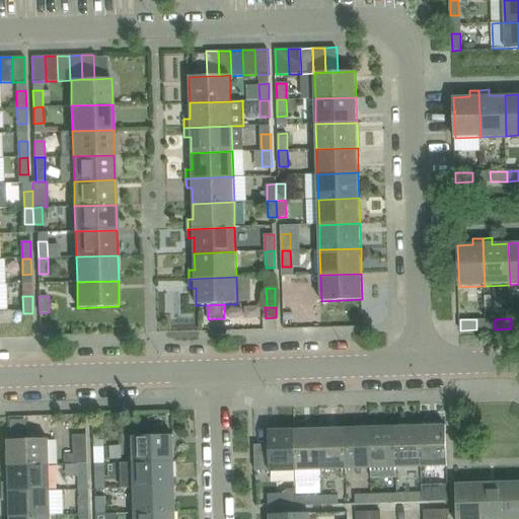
[(422,467),(420,420),(412,420),(412,427),(395,427),(396,468),(422,467)]
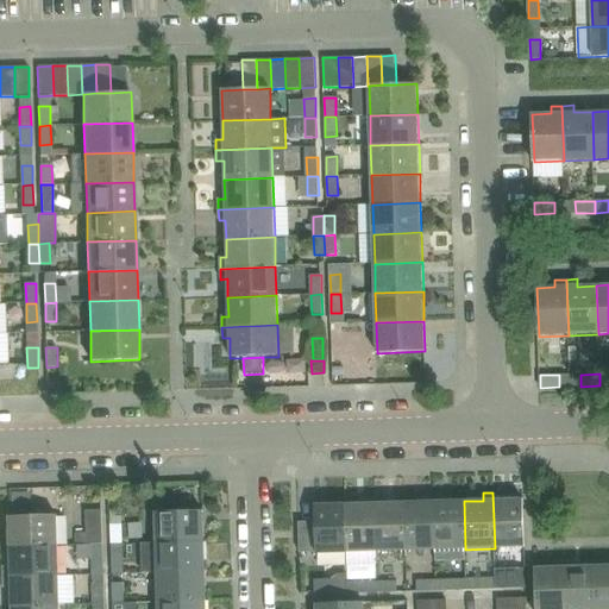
[(525,547),(523,500),(504,500),(503,493),(493,493),(495,548),(525,547)]
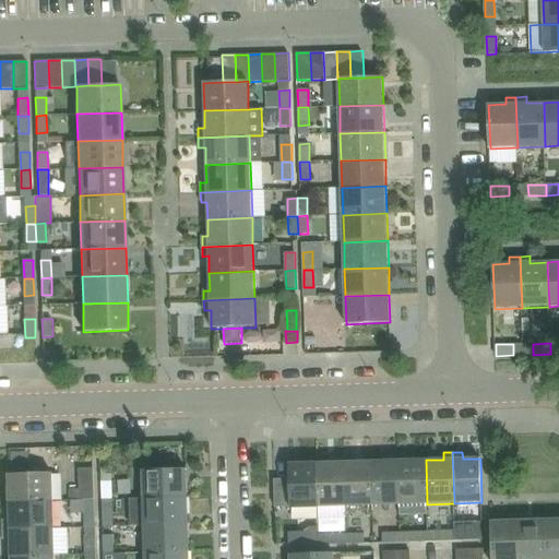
[(427,504),(426,460),(408,461),(408,453),(399,454),(401,504),(427,504)]
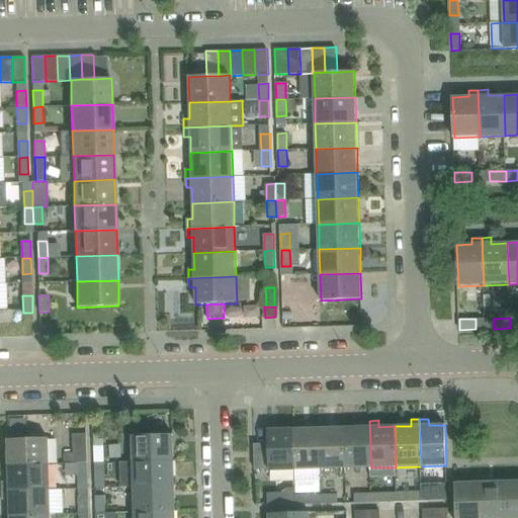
[(371,467),(369,421),(360,421),(360,427),(345,428),(346,468),(371,467)]
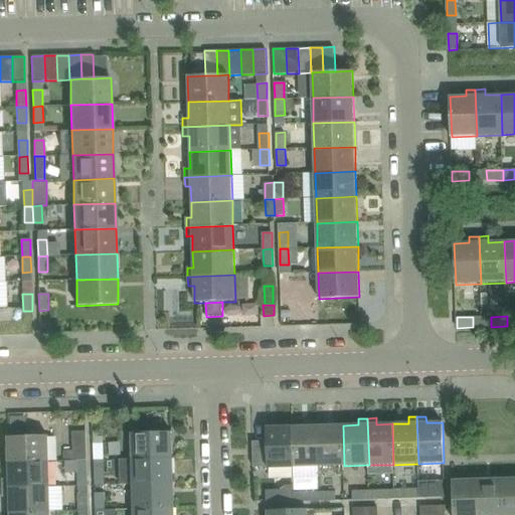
[(320,467),(318,419),(308,419),(309,426),(293,426),(295,468),(320,467)]
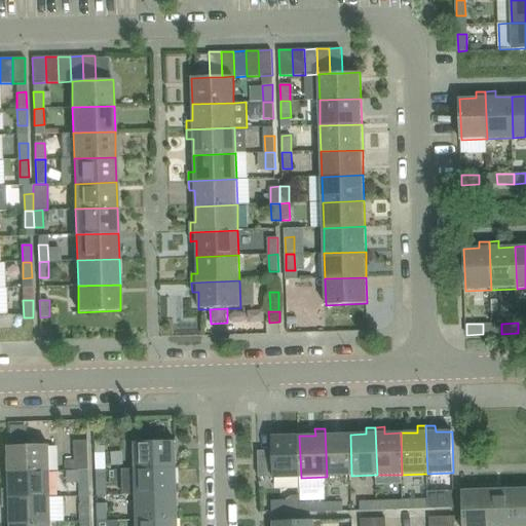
[(351,476),(350,435),(334,435),(334,428),(325,428),(327,477),(351,476)]
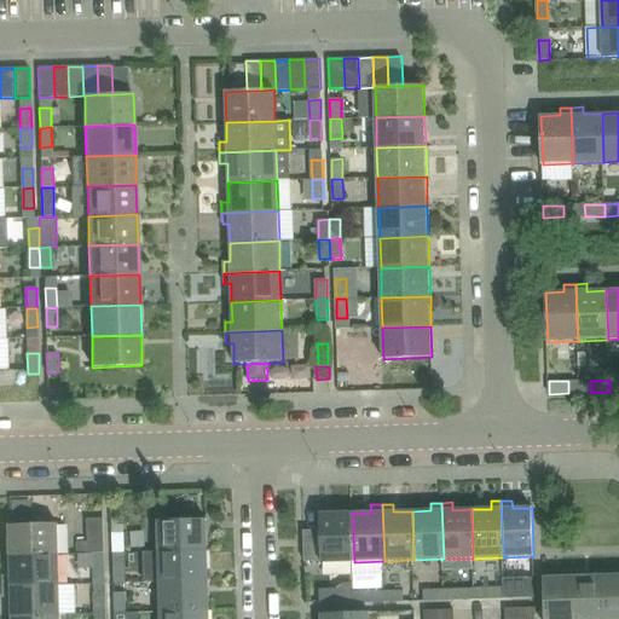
[(354,562),(352,513),(323,514),(323,531),(324,561),(324,563),(354,562)]
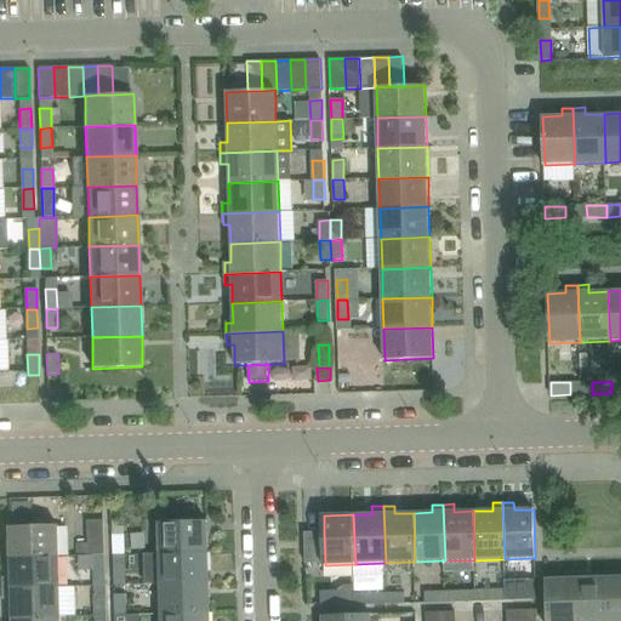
[(89,556),(93,556),(106,554),(103,519),(87,520),(89,556)]
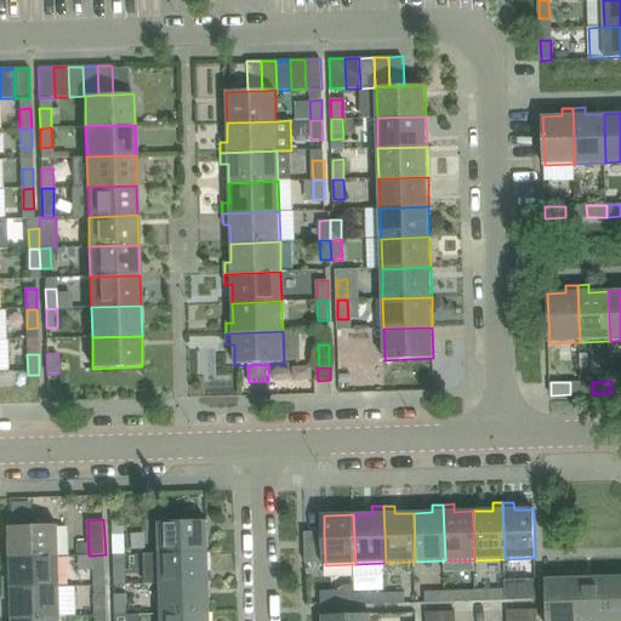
[(160,523),(161,553),(209,552),(208,522),(160,523)]
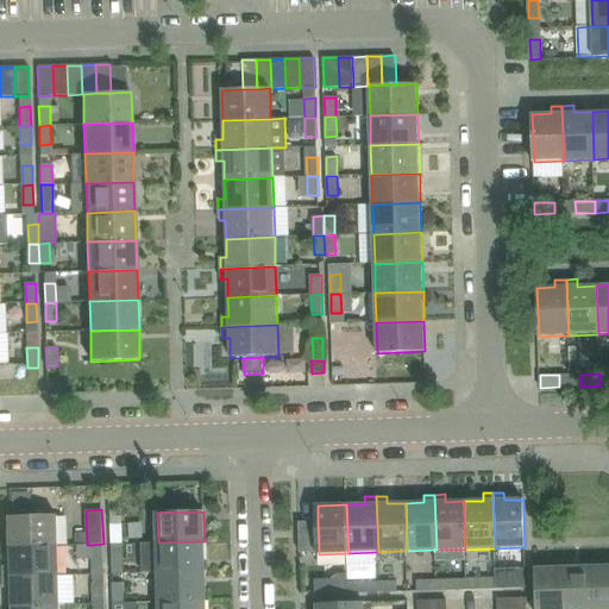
[(10,518),(11,548),(58,546),(57,516),(10,518)]
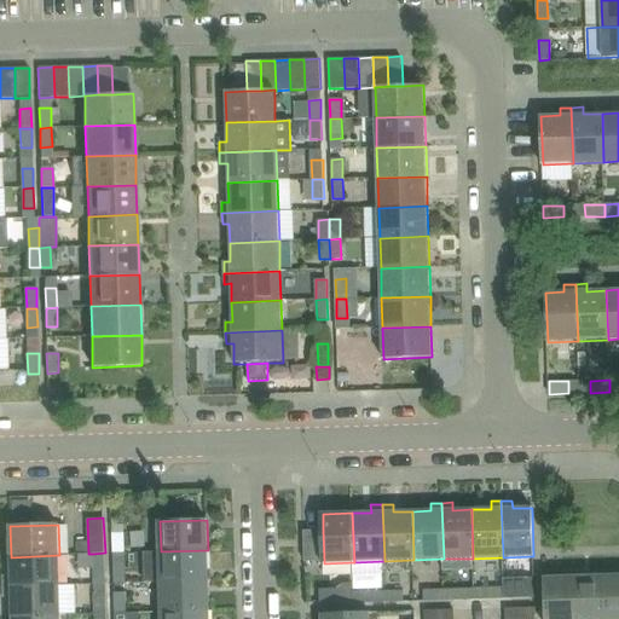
[(324,561),(323,531),(306,531),(307,562),(324,561)]
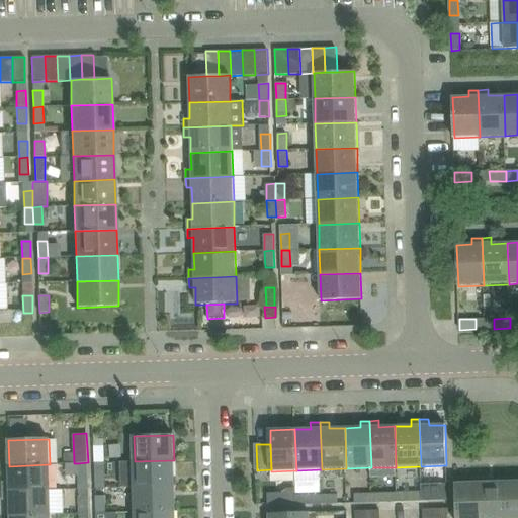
[(93,446),(94,463),(104,462),(104,446),(93,446)]
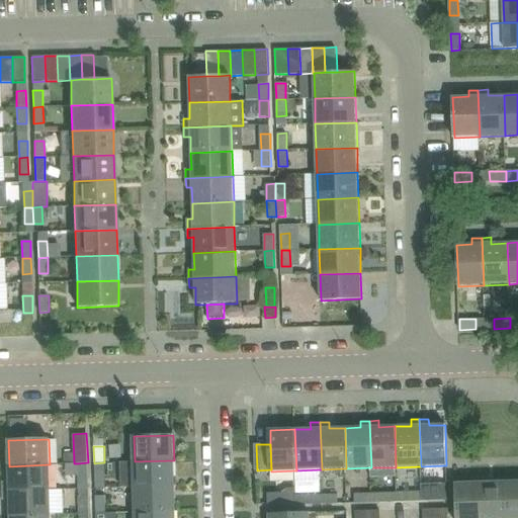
[(174,486),(174,460),(135,461),(135,488),(174,486)]
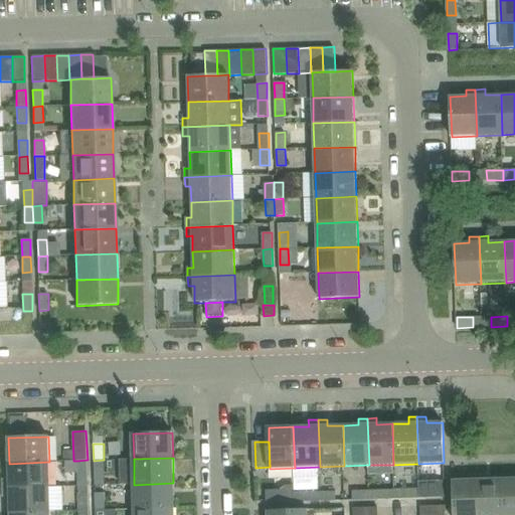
[(88,477),(88,460),(77,461),(77,473),(77,477),(88,477)]
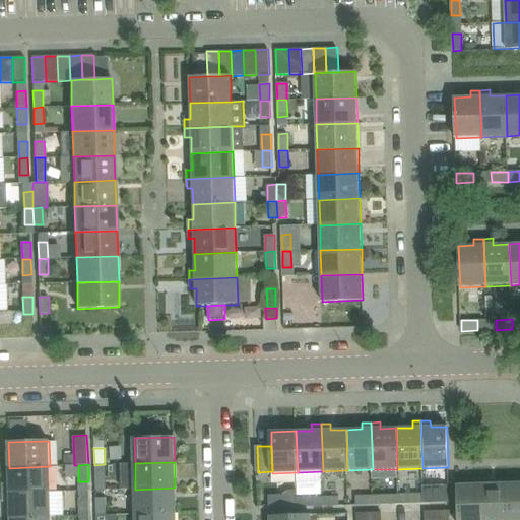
[(107,489),(105,464),(94,465),(95,490),(107,489)]
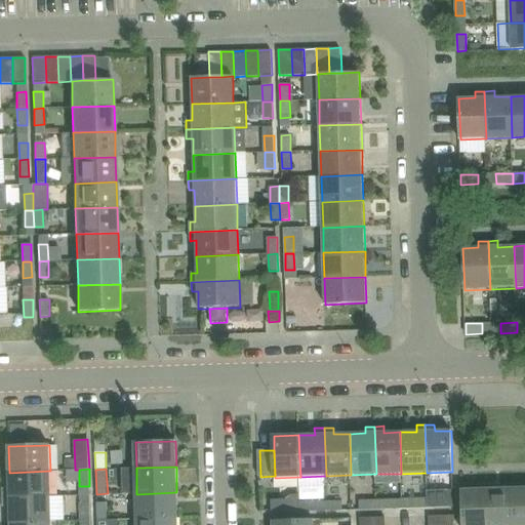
[(79,482),(79,470),(75,470),(67,470),(67,483),(79,482)]
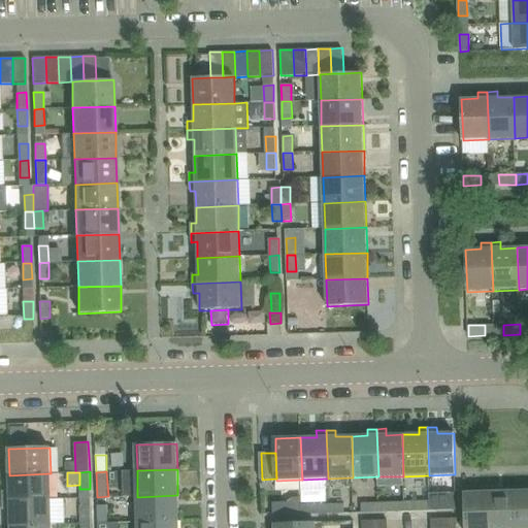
[(52,499),(51,482),(51,473),(9,475),(9,491),(3,491),(3,500),(52,499)]
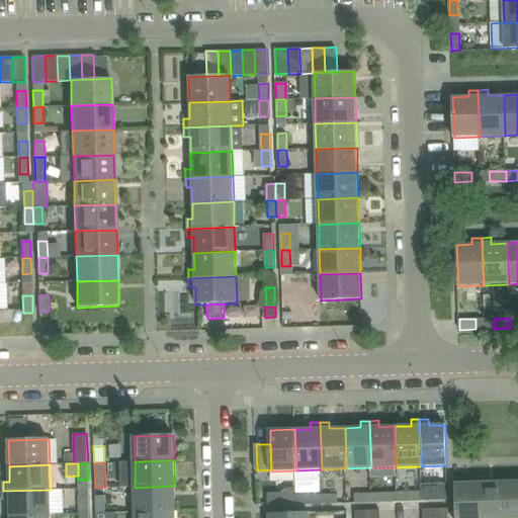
[(507,517),(507,483),(491,483),(491,476),(482,477),(482,517),(507,517)]
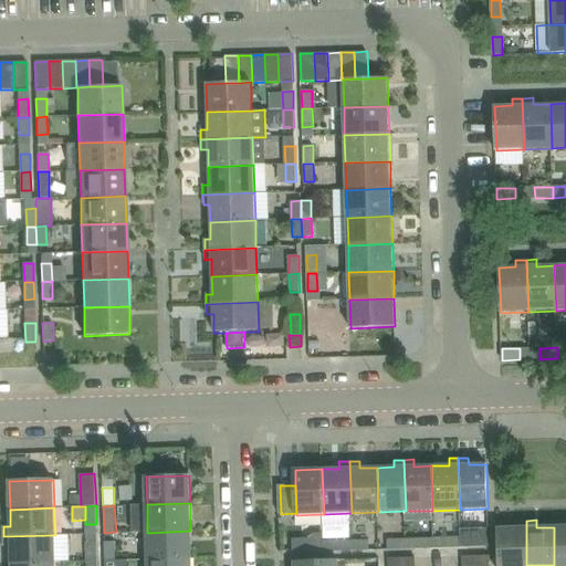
[(526,565),(526,521),(516,521),(516,528),(498,528),(499,565),(526,565)]
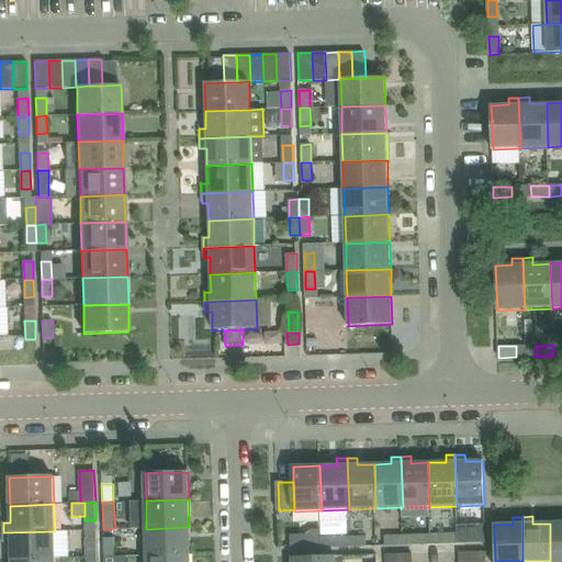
[(561,561),(561,523),(550,524),(550,561),(561,561)]
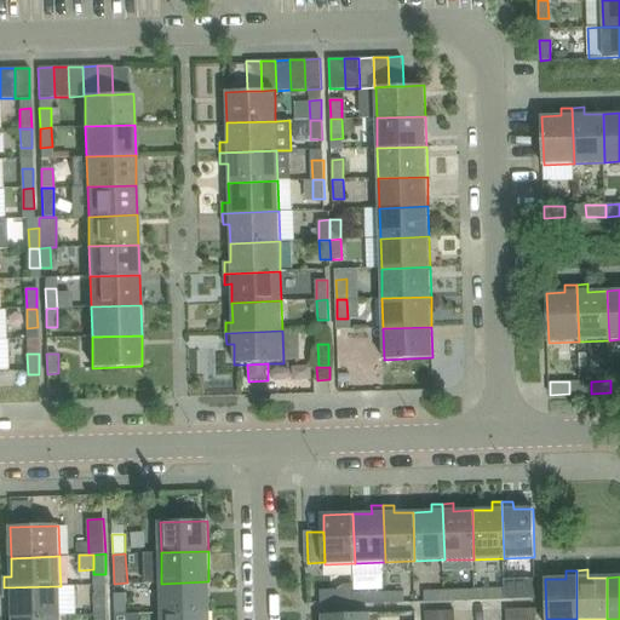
[(529,579),(505,579),(505,589),(505,600),(529,598),(529,579)]
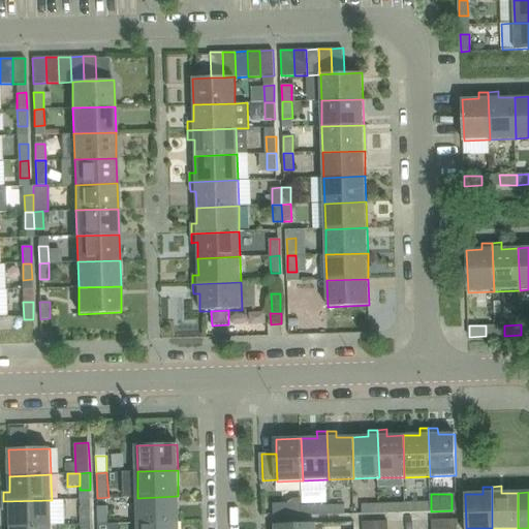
[(179,522),(178,496),(137,498),(138,523),(179,522)]
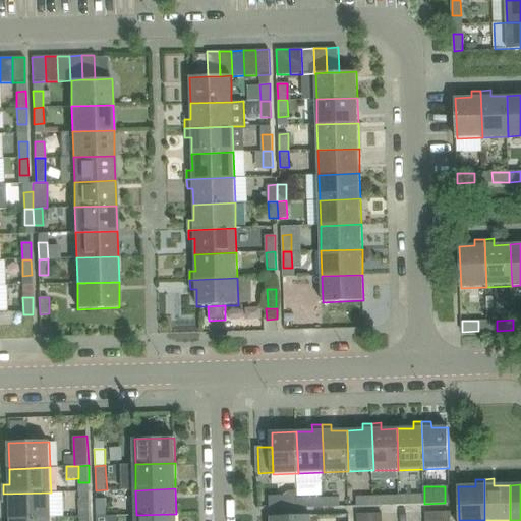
[(51,518),(51,493),(3,494),(3,504),(9,504),(10,519),(51,518)]
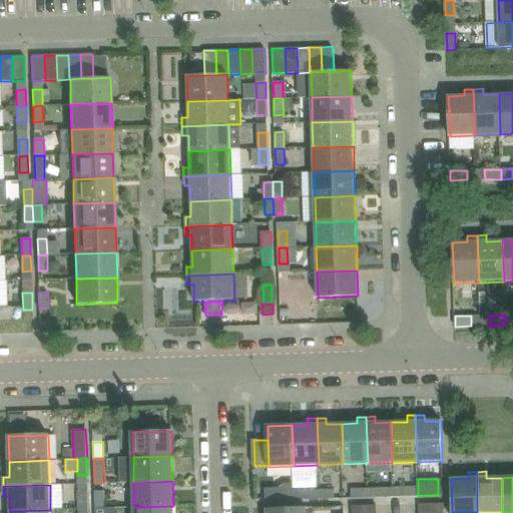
[(387,487),(369,488),(369,497),(387,497),(387,487)]
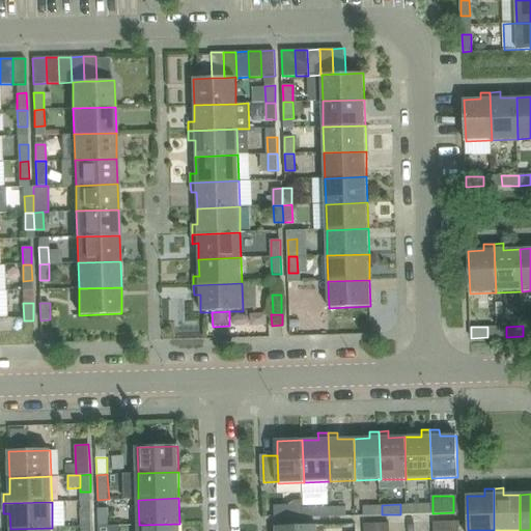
[(432,513),(432,504),(415,504),(415,513),(432,513)]
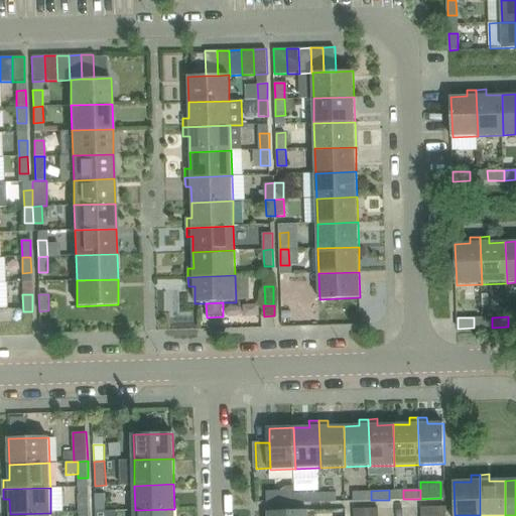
[(371,500),(371,491),(353,492),(353,501),(371,500)]
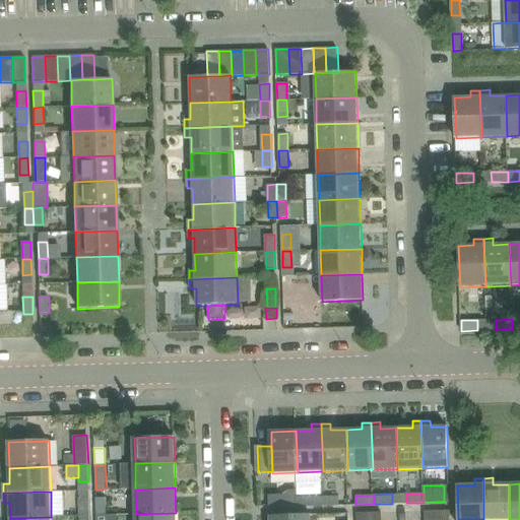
[(338,496),(324,497),(324,506),(339,505),(338,496)]
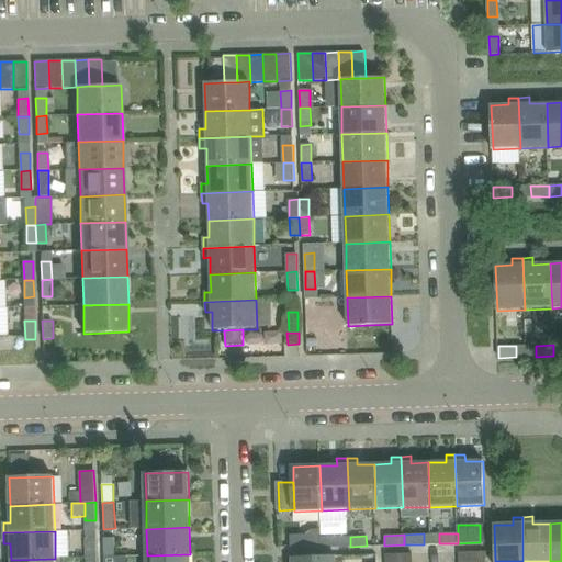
[(350,547),(350,537),(332,537),(333,547),(350,547)]
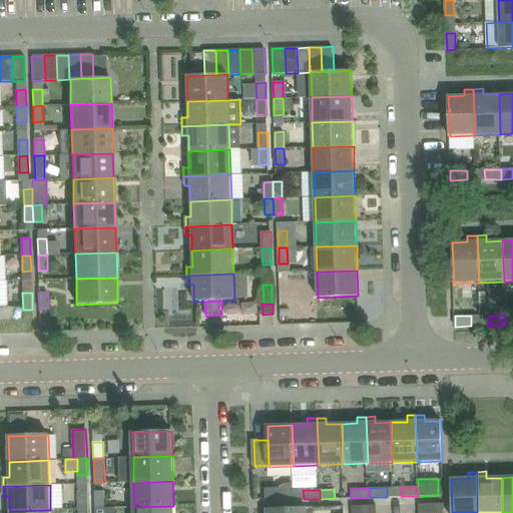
[(88,507),(88,491),(78,491),(78,508),(88,507)]
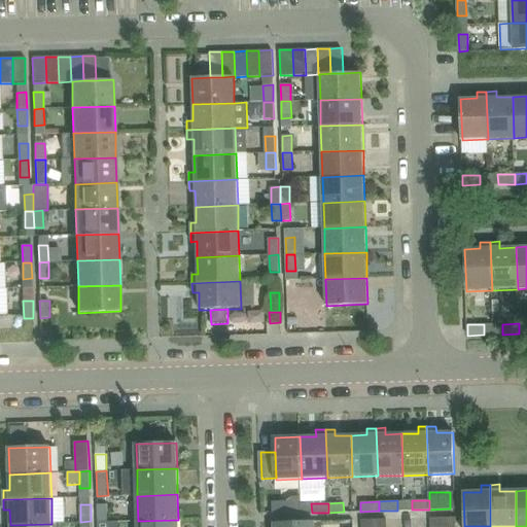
[(108,521),(107,504),(97,504),(98,522),(108,521)]
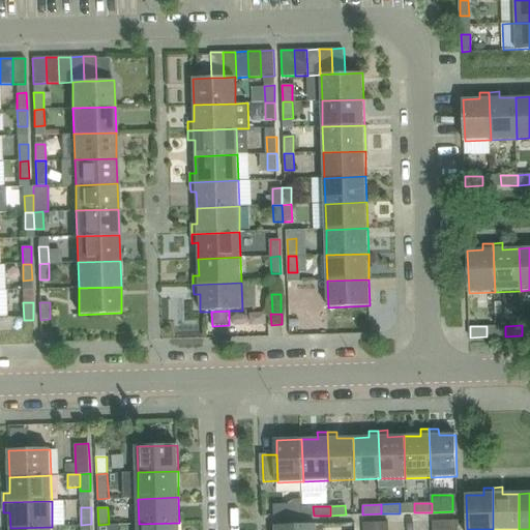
[(433,521),(433,529),(458,529),(459,521),(433,521)]
